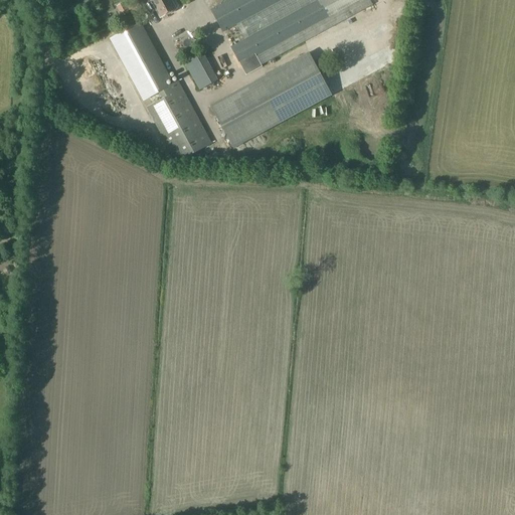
[(138,0),(127,6),(132,15),(142,9),(138,0)]
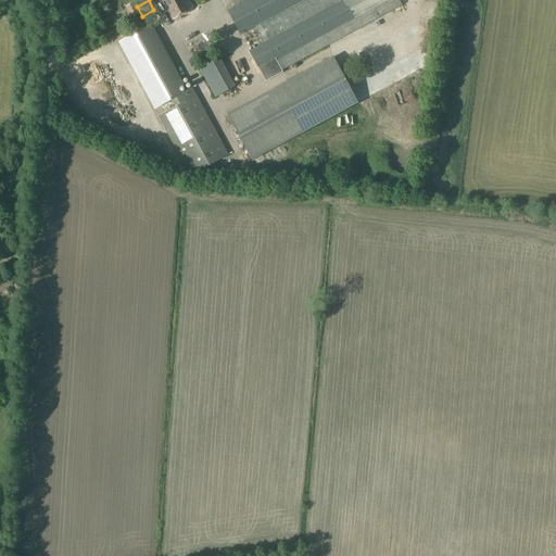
[(162,0),(173,20),(190,11),(184,0),(162,0)]
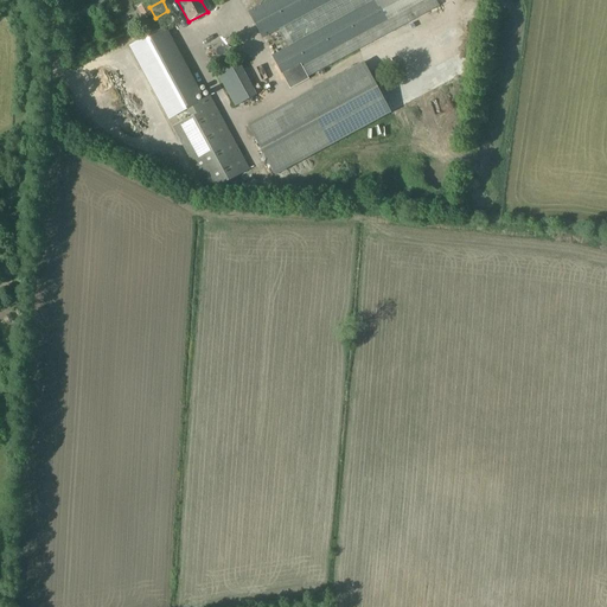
[(269,0),(264,2),(248,12),(262,39),(279,31),(334,0),(269,0)]
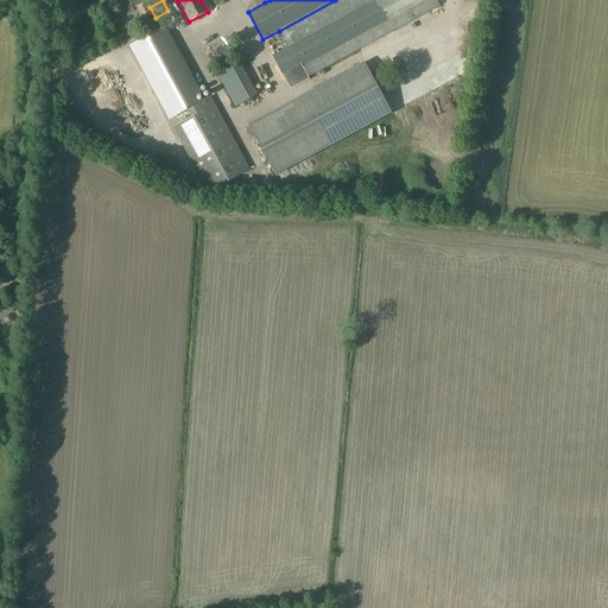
[(290,46),(272,56),(290,89),(309,80),(308,77),(439,7),(435,0),(335,0),(279,31),(290,46)]
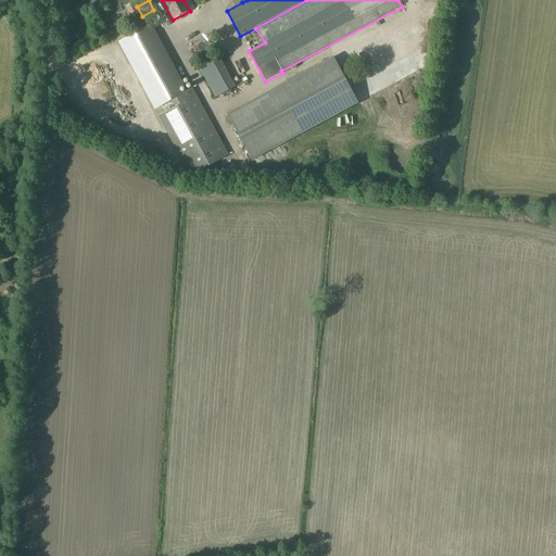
[(389,22),(392,30),(405,25),(402,17),(389,22)]
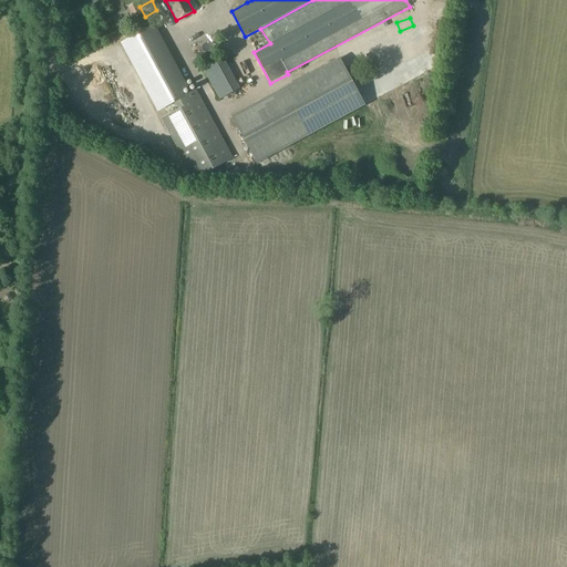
[(187,88),(154,27),(121,44),(157,112),(164,109),(167,116),(162,119),(195,179),(233,158),(195,90),(184,96),(181,91),(187,88)]
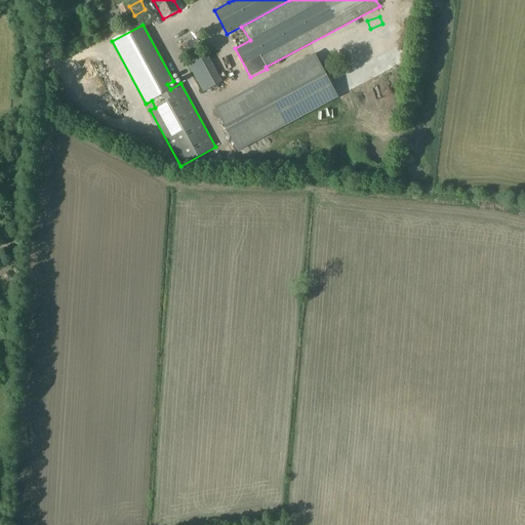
[(223,83),(206,53),(188,64),(203,93),(223,83)]
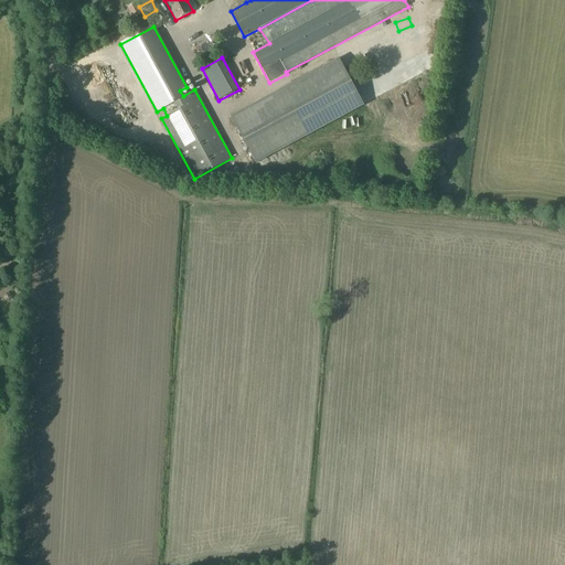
[(231,117),(256,163),(363,106),(338,59),(231,117)]
